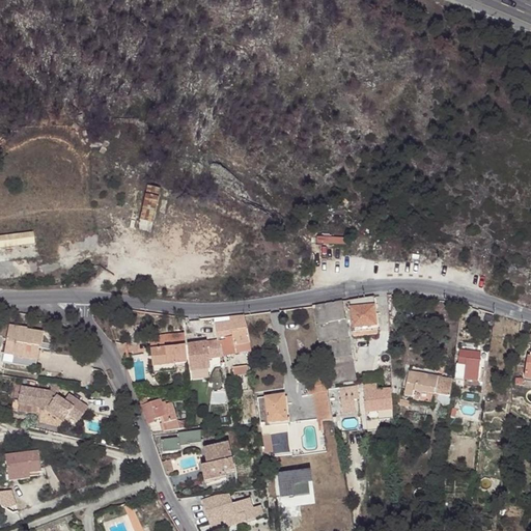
[(373,298),(351,301),(353,323),(354,336),(376,334),(373,298)]
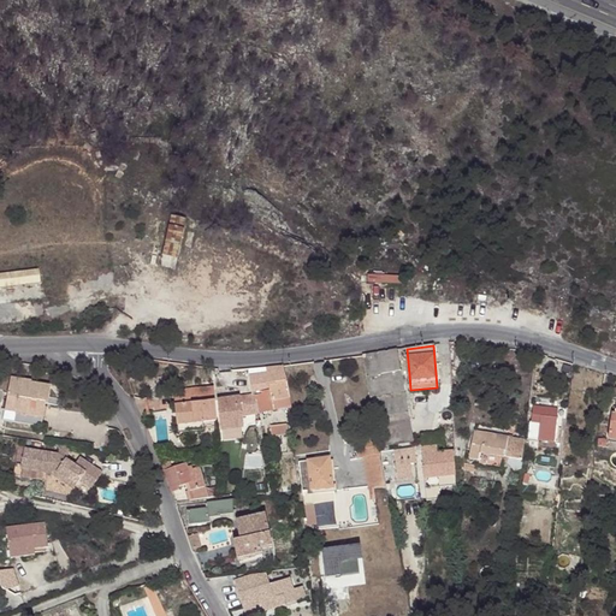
[(389,353),(363,356),(374,422),(409,415),(398,350),(389,353)]
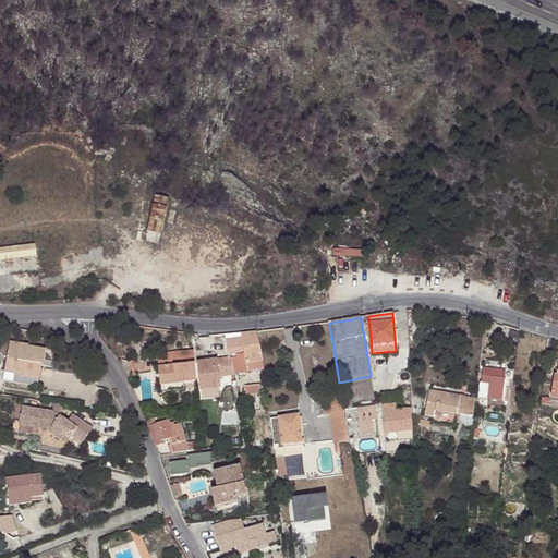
[(466,334),(449,331),(447,338),(464,342),(466,334)]
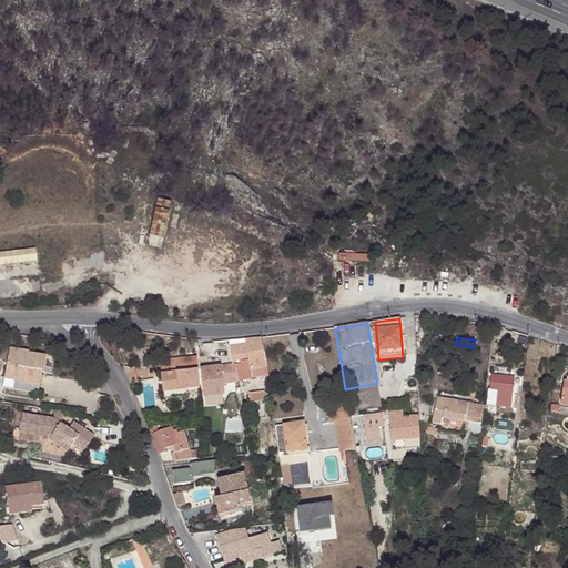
[(264,352),(263,341),(231,346),(233,364),(236,364),(241,364),(241,362),(250,359),(247,354),(264,352)]
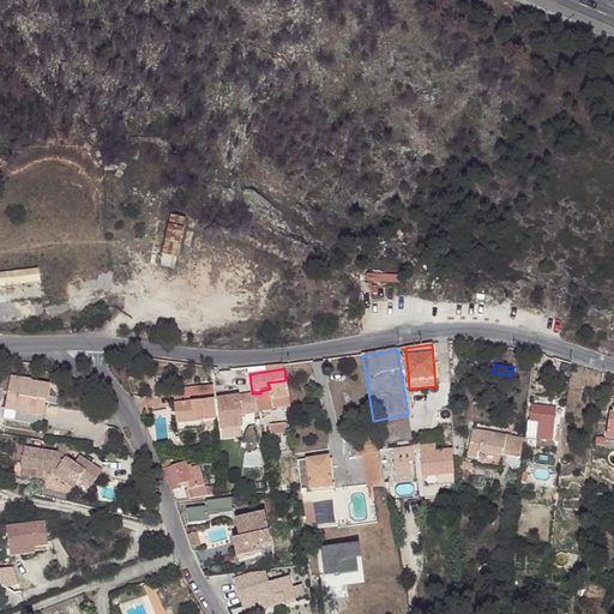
[(12,377),(10,387),(34,380),(12,377)]
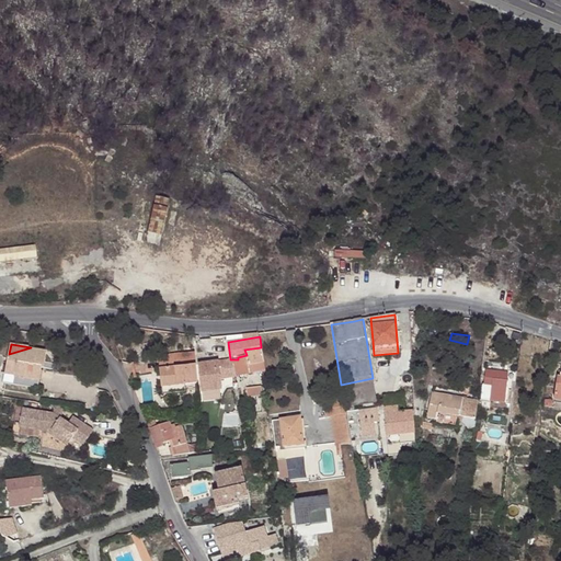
[(31,347),(9,354),(6,376),(16,377),(16,379),(41,382),(44,368),(45,368),(48,353),(32,350),(32,347),(31,347)]
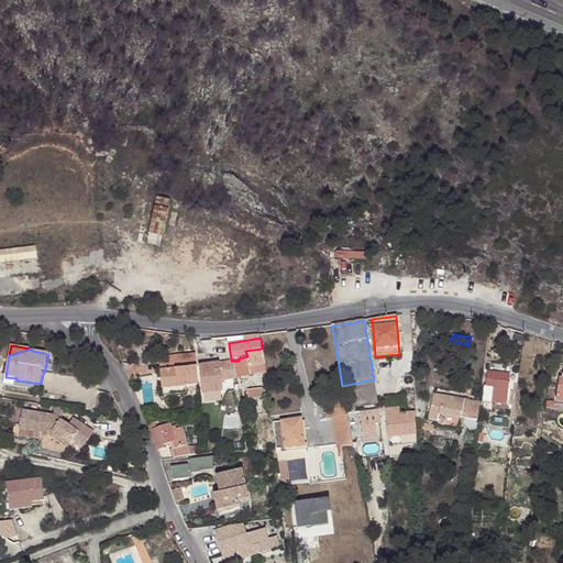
[(234,361),(236,376),(265,372),(262,349),(245,351),(247,356),(239,359),(239,361),(234,361)]
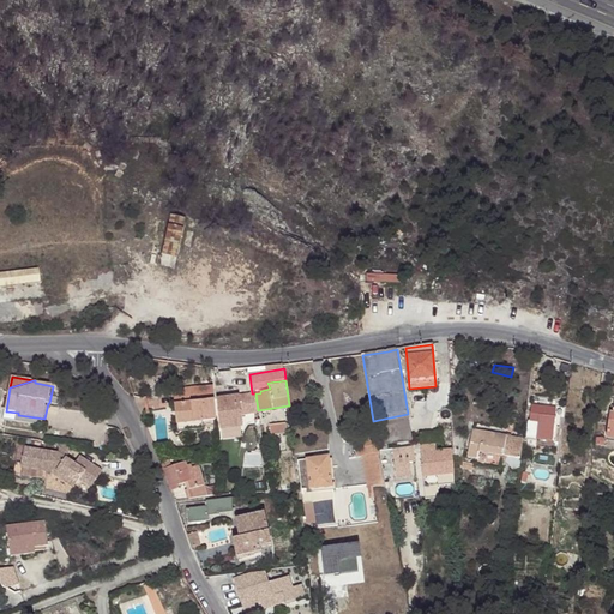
[(212,384),(198,386),(199,399),(215,398),(212,384)]
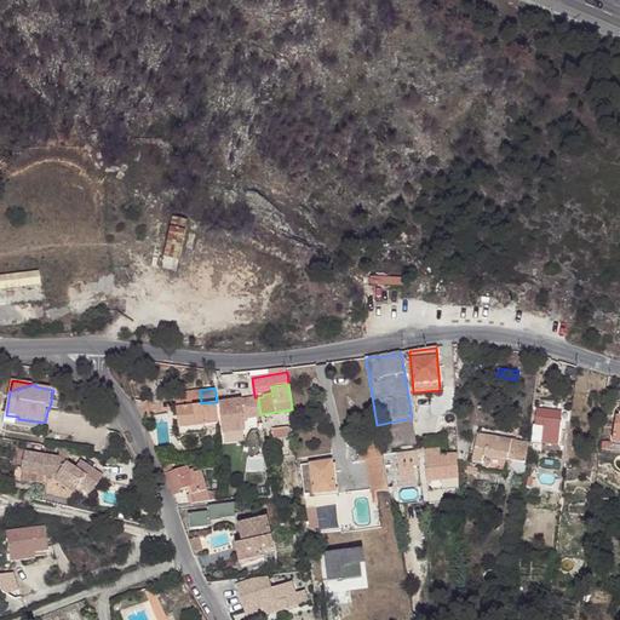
[(217,402),(201,403),(200,390),(176,392),(181,435),(193,434),(191,425),(205,424),(219,423),(217,402)]
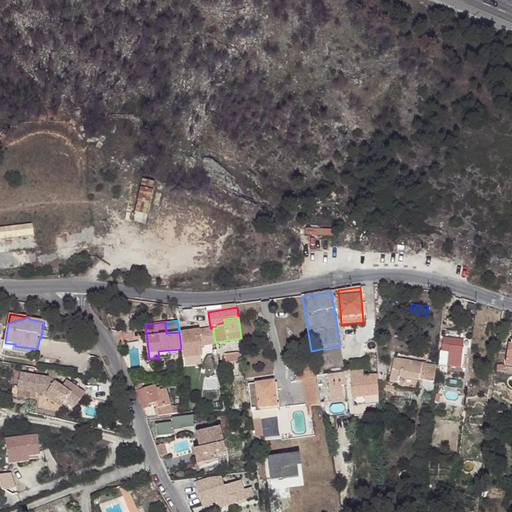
[(203,344),(215,342),(213,328),(210,328),(181,331),(185,357),(204,354),(203,344)]
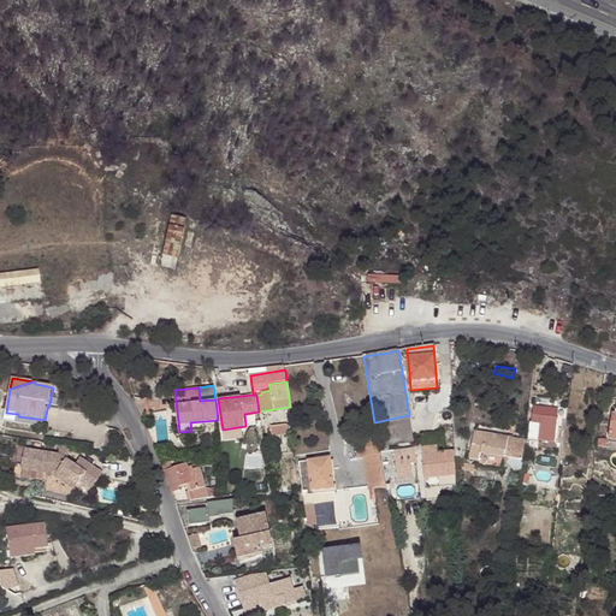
[(535,401),(534,408),(552,409),(552,402),(548,402),(548,398),(540,398),(539,401),(535,401)]
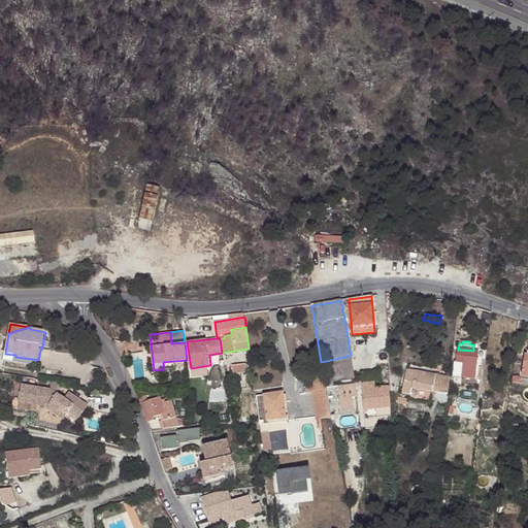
[(473,351),(458,350),(457,363),(464,364),(463,376),(475,377),(479,356),(472,355),(473,351)]
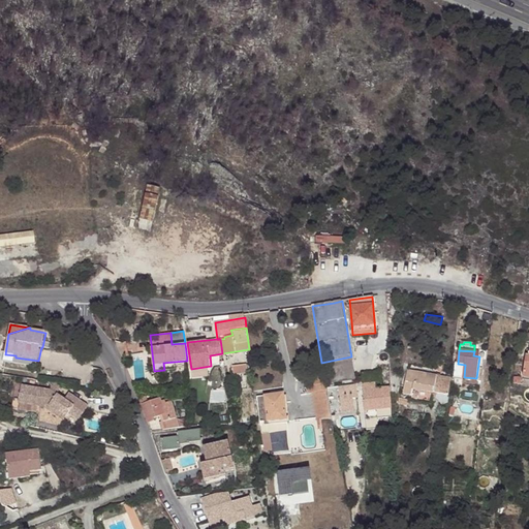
[(16,355),(5,354),(4,363),(37,368),(38,361),(16,358),(16,355)]
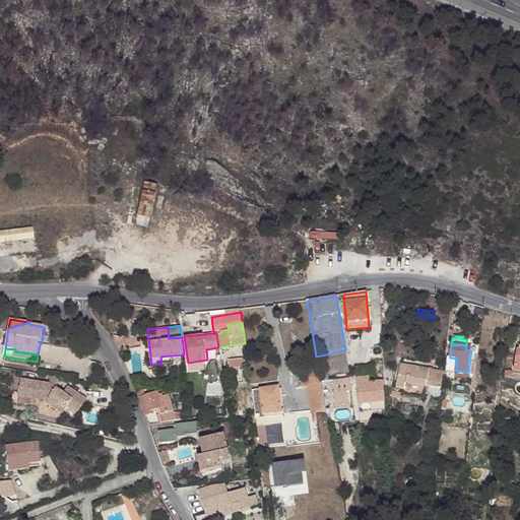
[(345,350),(316,356),(319,370),(320,375),(349,370),(347,360),(345,350)]
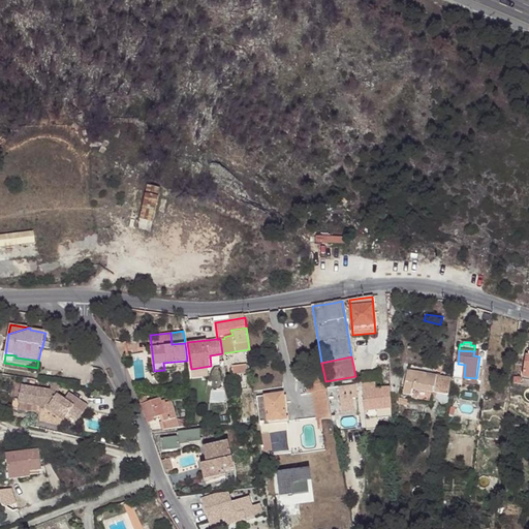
[(175,362),(163,363),(164,370),(176,369),(175,362)]
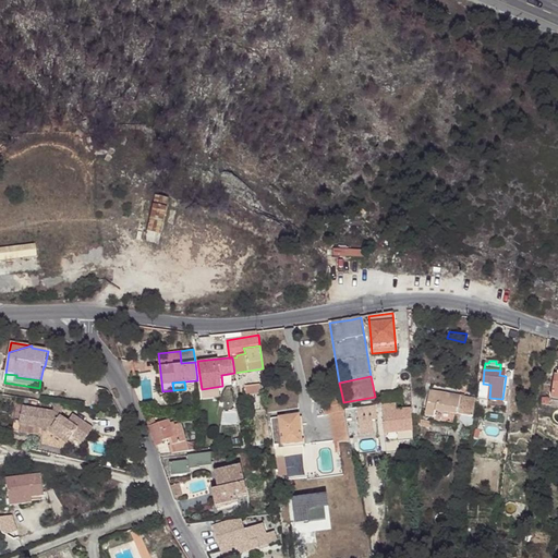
[(259,384),(245,386),(247,396),(261,393),(259,384)]
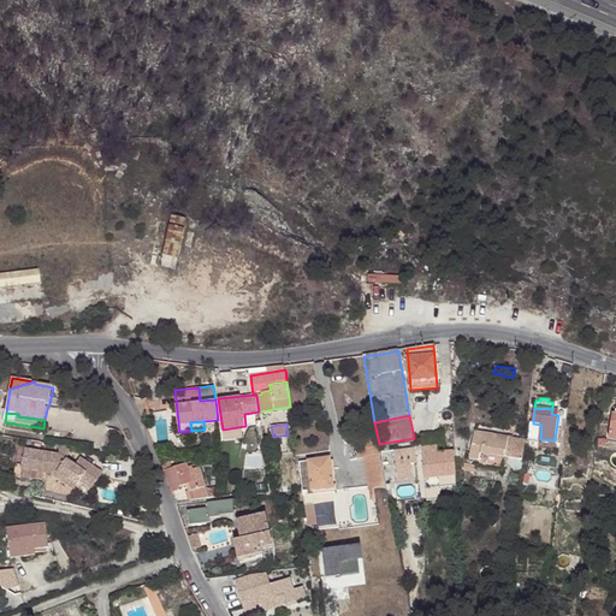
[(514,473),(522,468),(525,440),(509,438),(508,436),(475,431),(469,460),(481,461),(481,456),(507,460),(507,463),(514,473)]
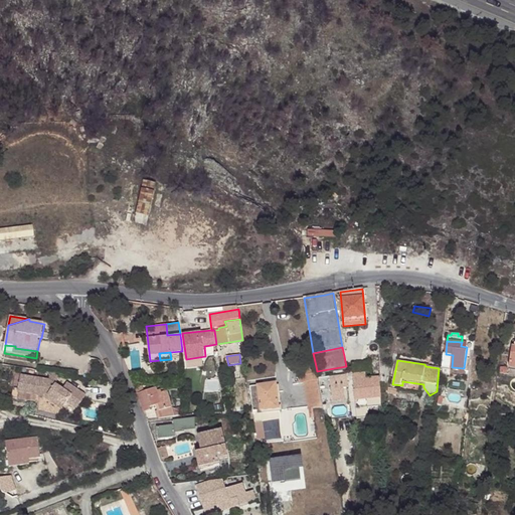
[(317,371),(316,366),(297,370),(299,383),(318,380),(318,377),(317,371)]
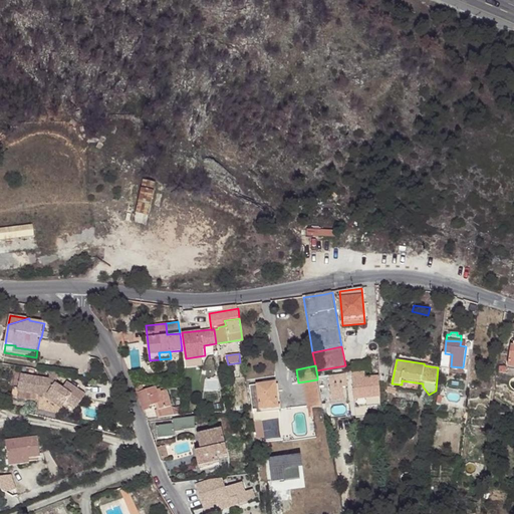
[(366,407),(381,405),(380,397),(380,374),(365,375),(364,369),(353,370),(358,419),(367,417),(366,407)]
